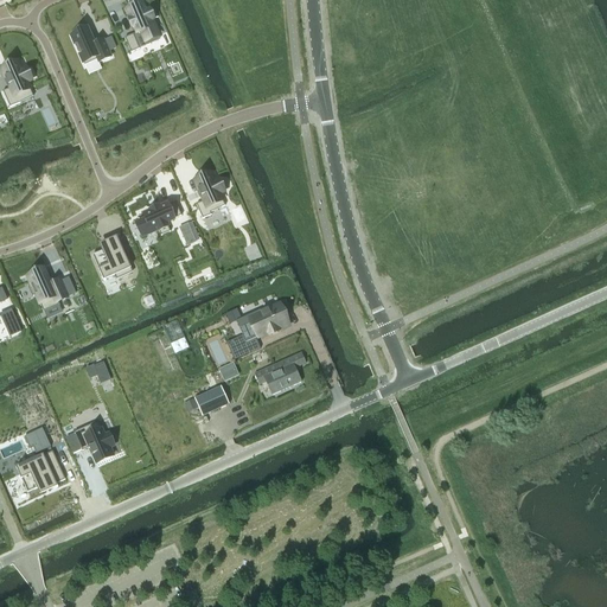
[(142,5),(128,11),(131,19),(129,19),(134,29),(135,29),(138,33),(141,32),(146,42),(159,37),(159,36),(152,21),(158,18),(154,8),(146,13),(142,5)]
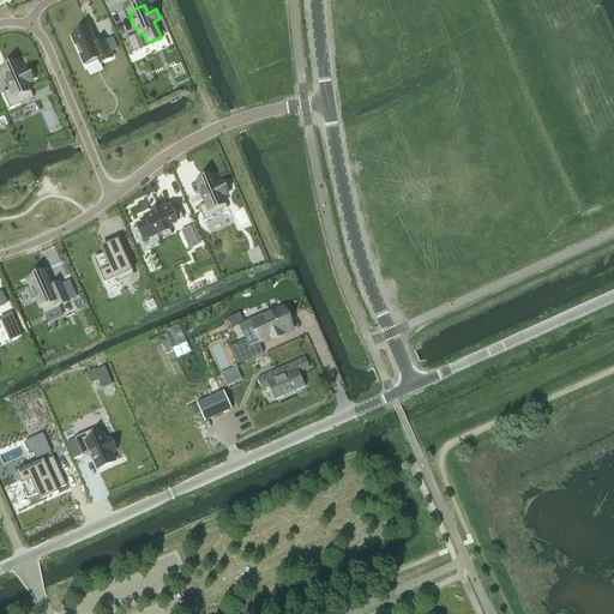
[(78,35),(72,37),(76,46),(80,55),(85,67),(100,61),(101,64),(113,58),(110,53),(104,42),(96,46),(92,40),(89,30),(85,31),(84,31),(78,34),(78,35)]
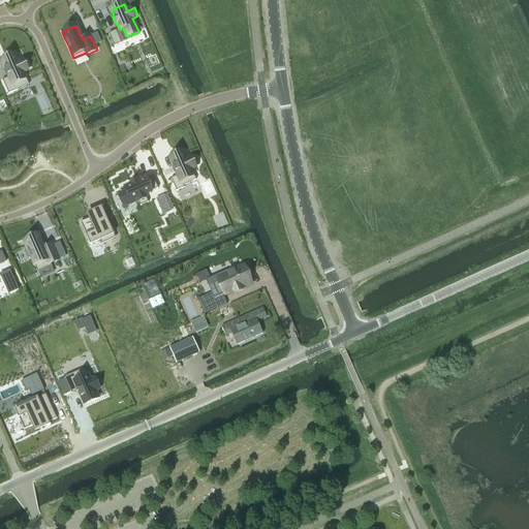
[(116,30),(109,34),(114,47),(122,43),(116,30)]
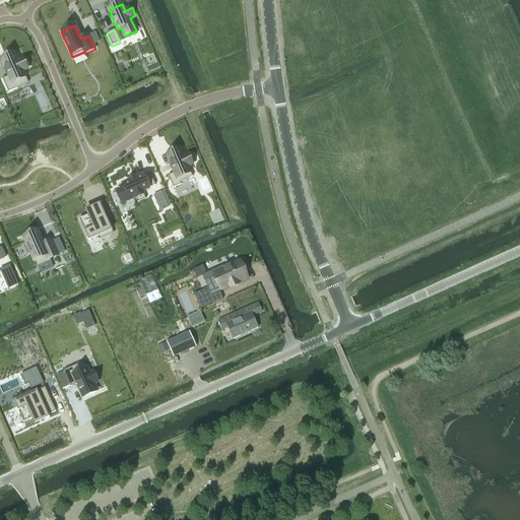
[(15,54),(2,60),(5,67),(4,67),(7,73),(8,73),(9,75),(2,78),(8,92),(28,83),(23,71),(27,69),(22,59),(18,61),(15,54)]
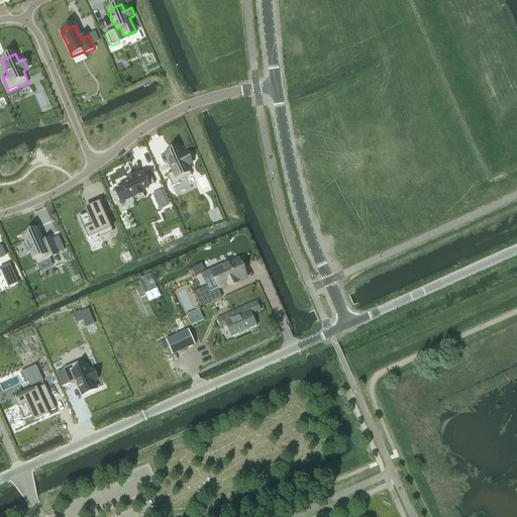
[(180,148),(166,154),(169,162),(172,169),(172,168),(174,172),(167,175),(173,187),(180,183),(180,182),(192,176),(187,166),(191,164),(186,153),(183,156),(180,148)]
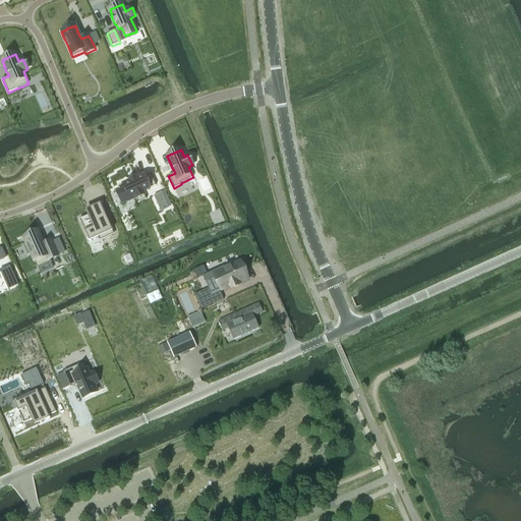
[(126,188),(117,192),(122,203),(135,197),(138,203),(147,199),(142,191),(156,185),(151,174),(143,177),(143,176),(137,179),(136,178),(128,181),(129,182),(124,185),(126,188)]
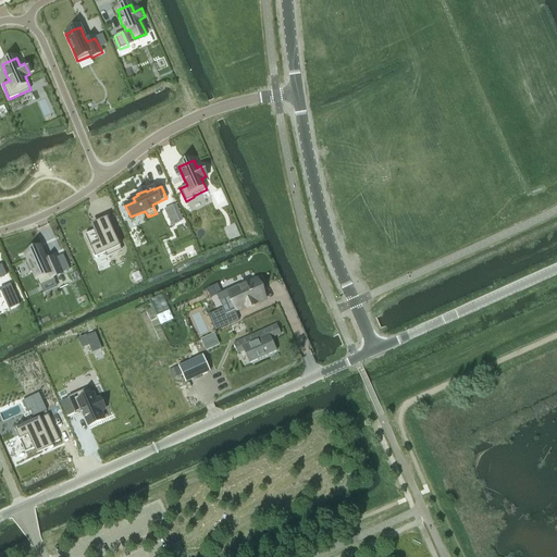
[(173,207),(161,211),(169,227),(180,222),(173,207)]
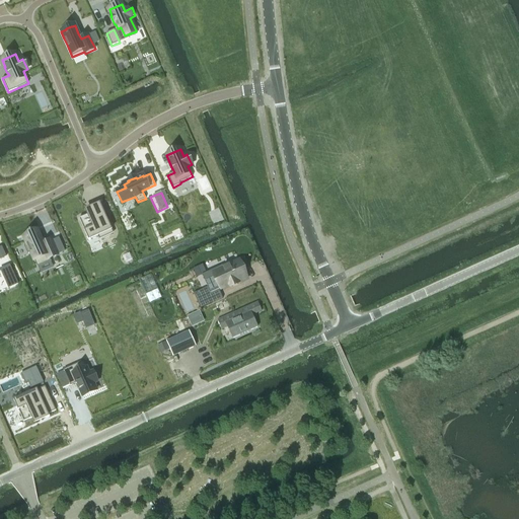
[(88,215),(79,219),(88,240),(90,240),(90,239),(97,236),(99,240),(112,234),(110,231),(113,230),(100,203),(98,204),(86,210),(88,215)]
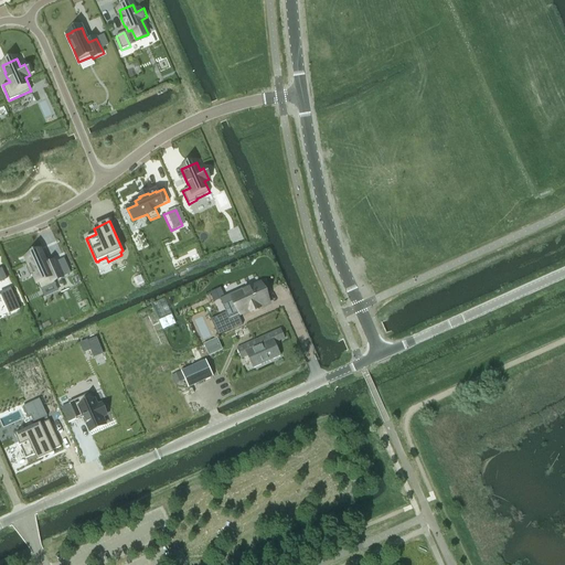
[(30,266),(25,267),(30,277),(33,275),(41,291),(41,290),(55,285),(54,281),(63,277),(56,263),(48,266),(45,260),(41,252),(38,253),(31,255),(31,256),(27,258),(30,266)]
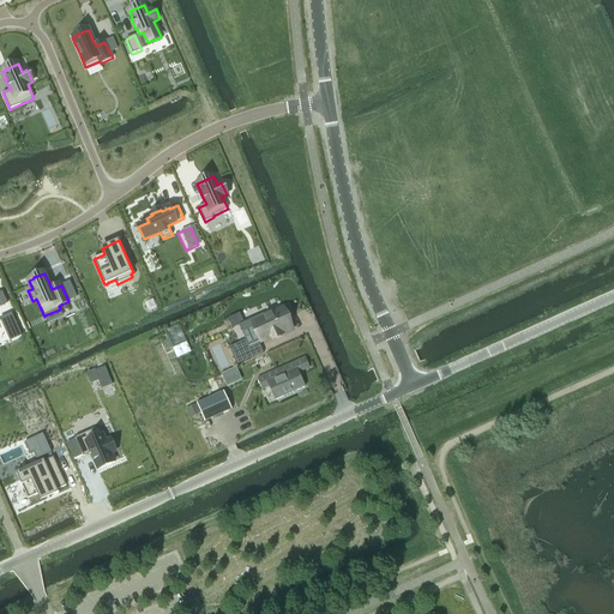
[(242,341),(229,347),(238,365),(264,353),(259,343),(272,338),(274,339),(282,336),(282,335),(294,330),(288,317),(284,307),(280,308),(251,321),(250,319),(241,323),(246,335),(240,337),(242,341)]
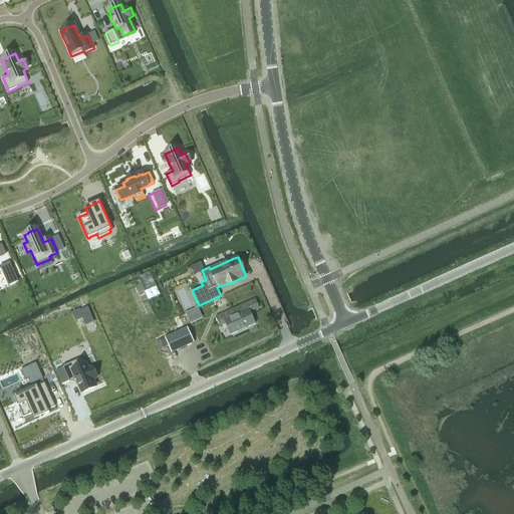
[(10,262),(0,266),(8,285),(18,281),(10,262)]
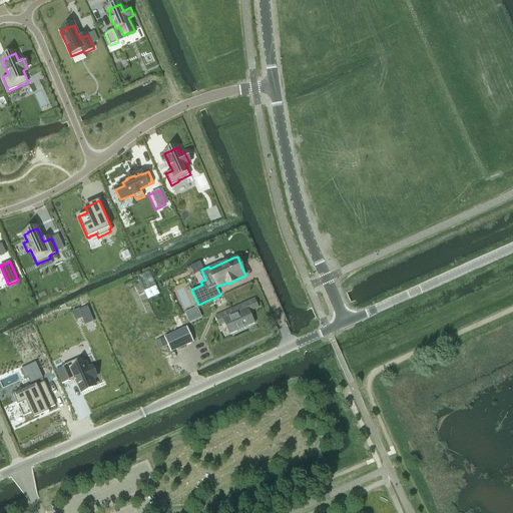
[(219,326),(224,323),(230,335),(254,324),(249,312),(259,308),(254,299),(214,316),(219,326)]
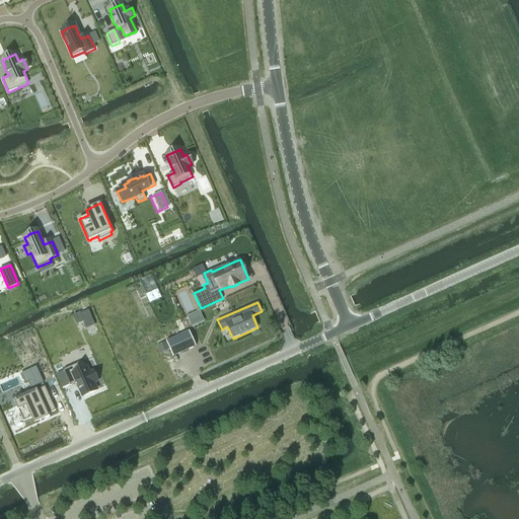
[(95,325),(89,310),(81,313),(80,313),(73,316),(76,325),(83,322),(86,329),(95,325)]
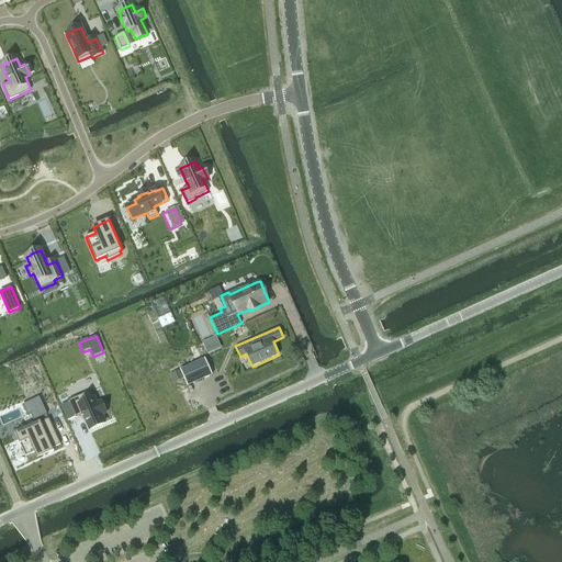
[(214,338),(202,344),(206,353),(218,348),(214,338)]
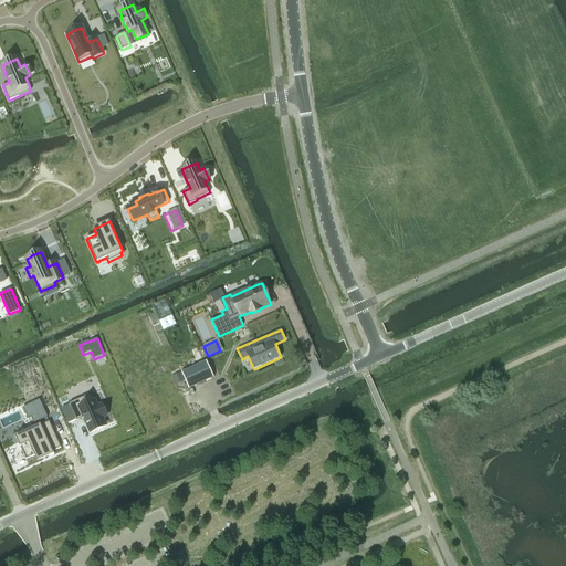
[(203,363),(181,373),(189,389),(213,378),(206,362),(203,363)]
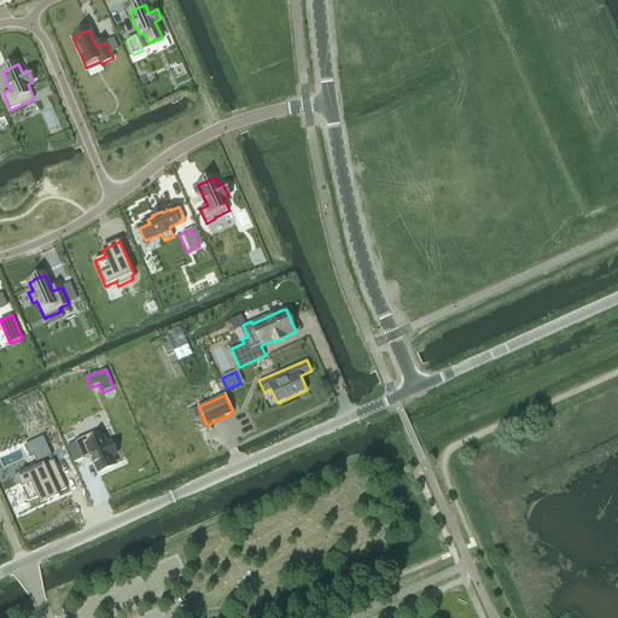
[(99,430),(75,441),(83,460),(91,456),(94,465),(95,465),(99,472),(115,465),(111,456),(116,455),(110,443),(106,444),(99,430)]
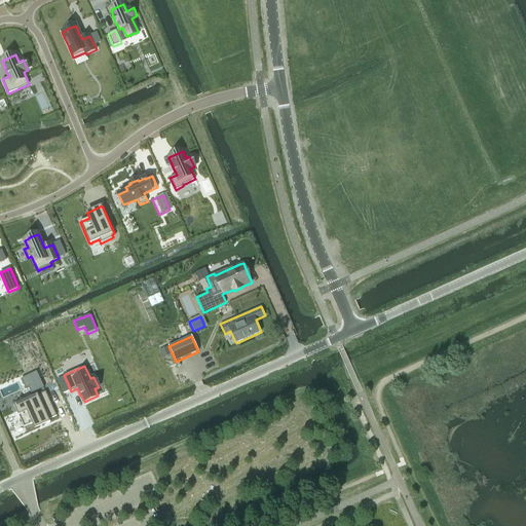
[(31,393),(44,388),(37,372),(21,379),(26,389),(29,388),(31,393)]
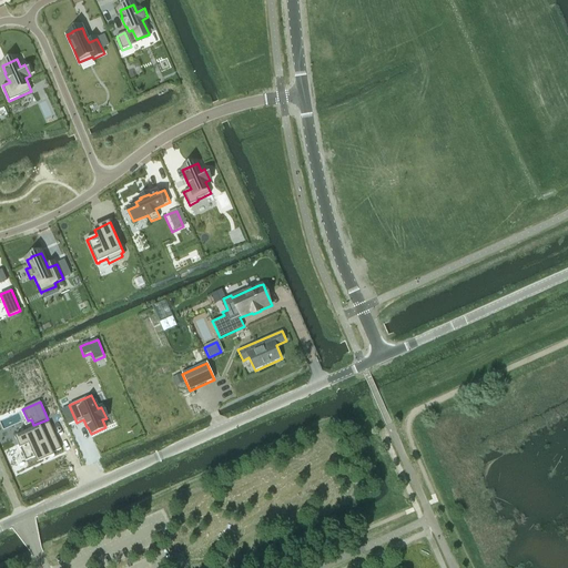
[(17,437),(14,438),(26,463),(37,457),(39,463),(52,457),(54,456),(53,454),(61,449),(49,423),(18,437),(17,437)]
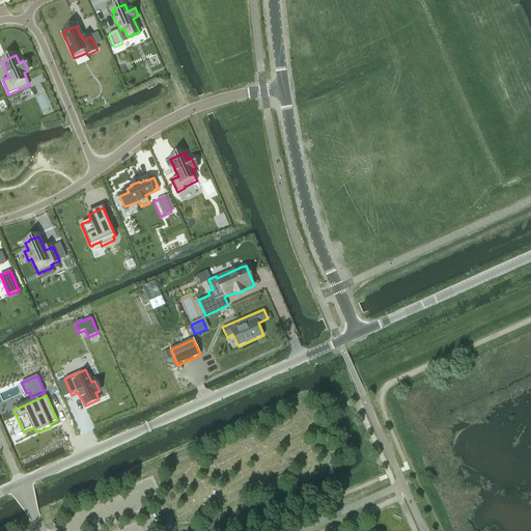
[(44,447),(63,440),(61,434),(42,441),(44,447)]
